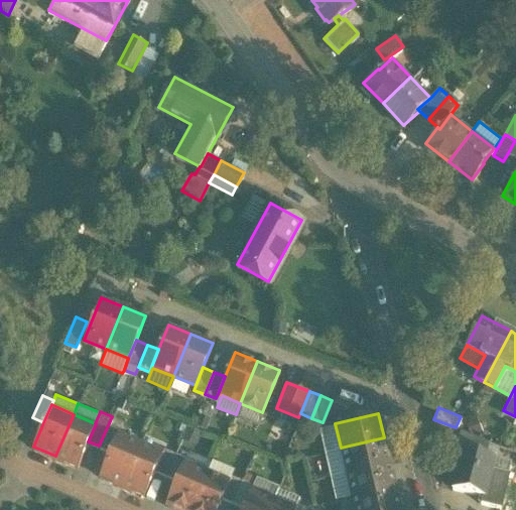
[(95,423),(74,414),(55,456),(78,466),(88,441),(96,423),(95,423)]
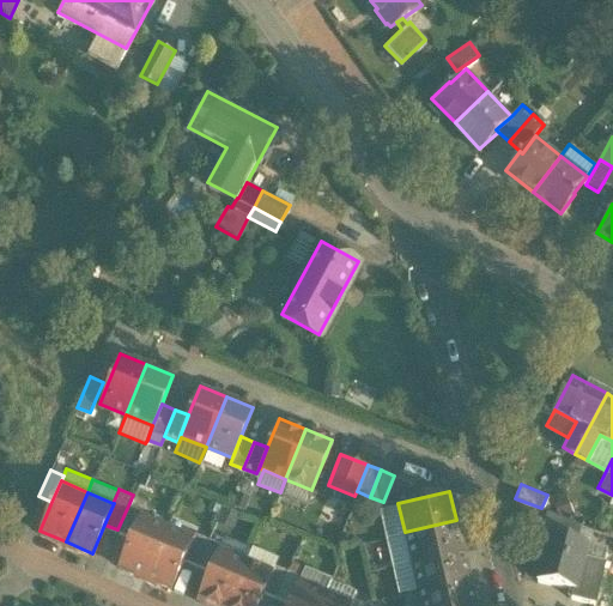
[(143,509),(129,503),(117,529),(131,535),(140,514),(143,509)]
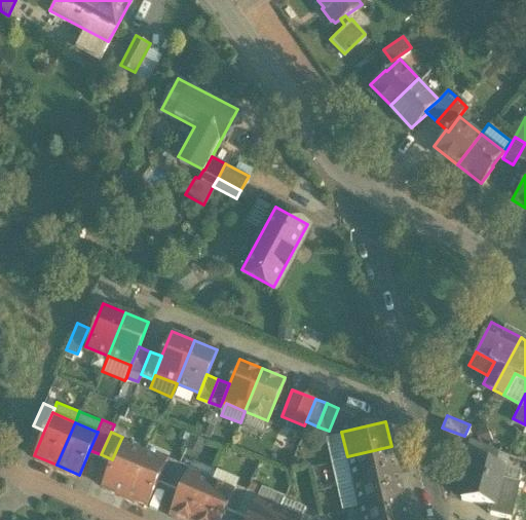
[(325,435),(331,460),(347,456),(341,432),(325,435)]
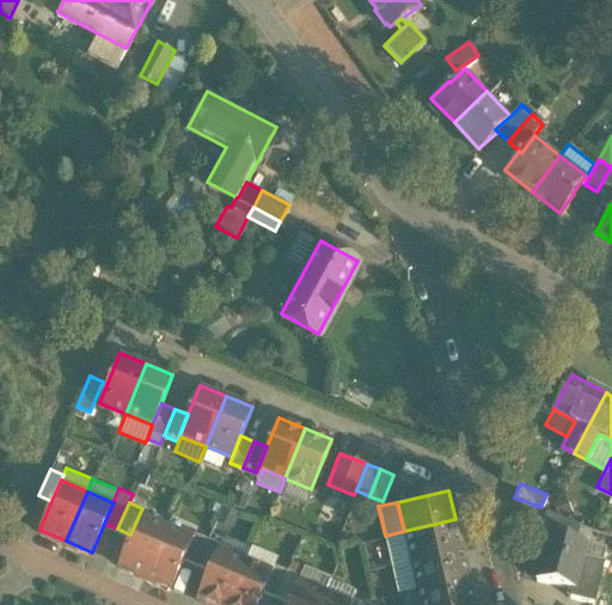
[(548,531),(575,538),(580,523),(548,511),(542,525),(549,527),(548,531)]
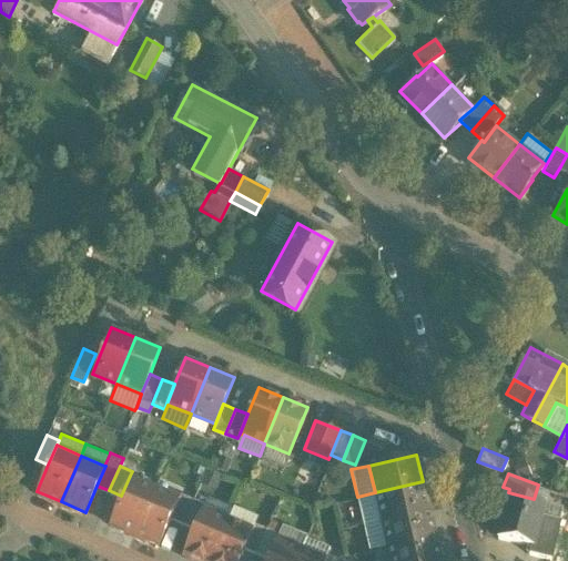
[(110,522),(134,532),(154,487),(130,476),(121,496),(110,522)]
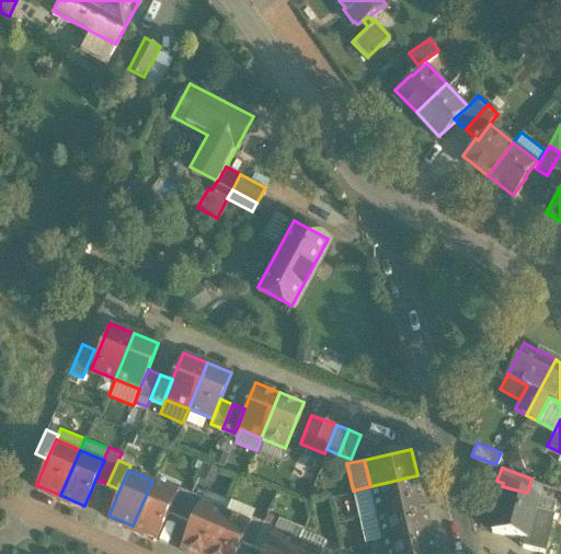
[(370,486),(376,511),(423,501),(418,475),(370,486)]
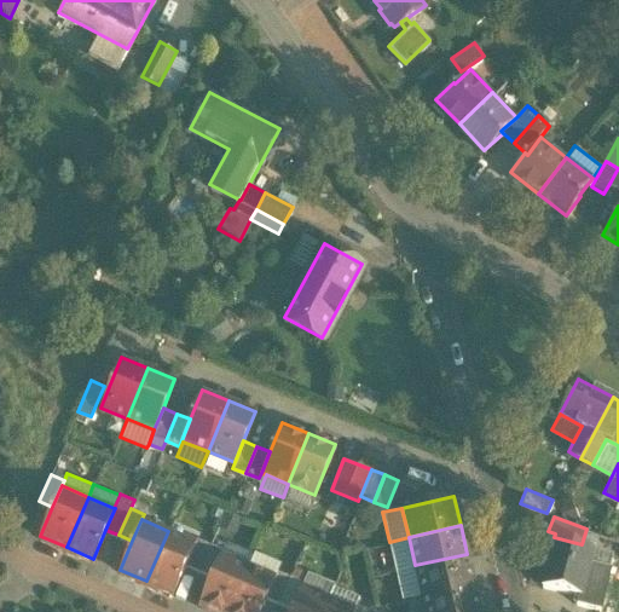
[(195,542),(168,531),(146,581),(173,593),(185,564),(195,542)]
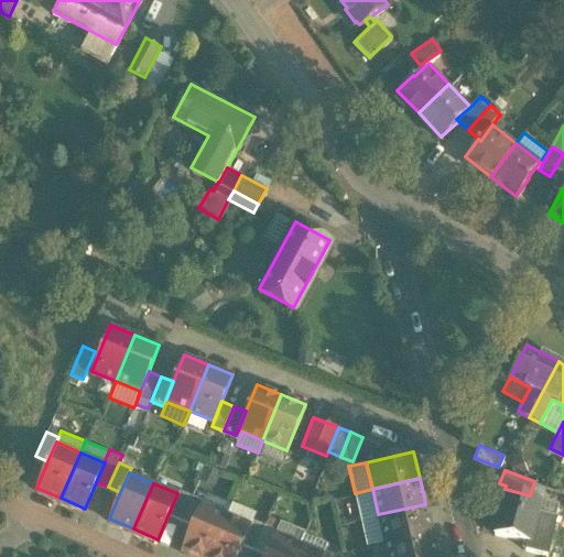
[(169,513),(181,517),(192,493),(180,489),(177,493),(169,513)]
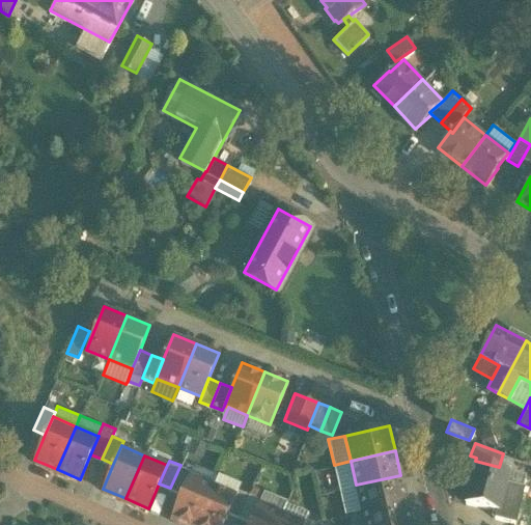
[(356,485),(351,461),(334,465),(339,489),(356,485)]
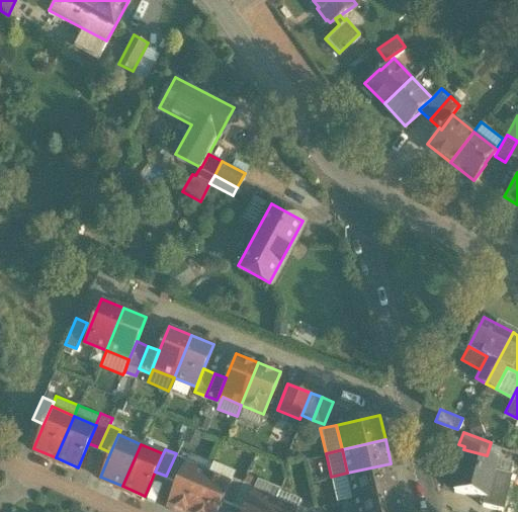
[(484,497),(486,497),(496,457),(487,455),(463,449),(463,451),(465,451),(462,464),(460,464),(453,489),(484,497)]
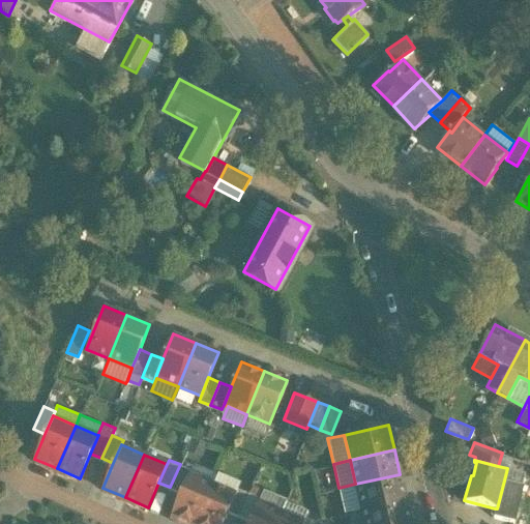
[(189,474),(212,484),(216,472),(194,463),(192,469),(189,474)]
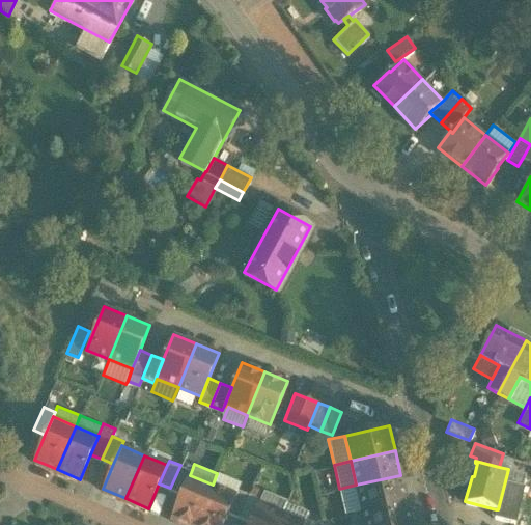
[(192,470),(180,465),(170,488),(182,493),(190,475),(192,470)]
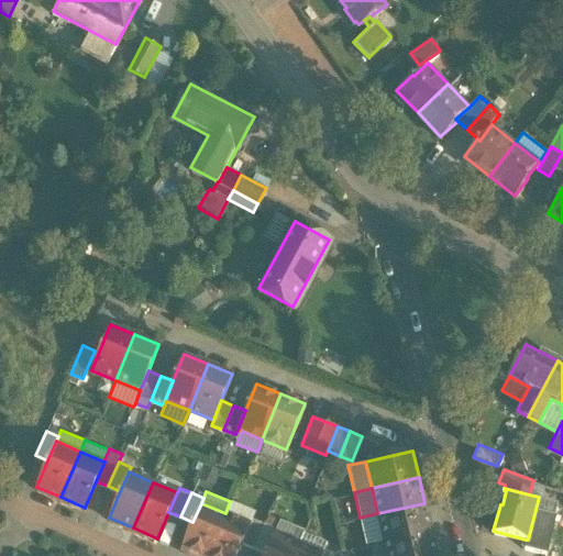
[(558,501),(539,497),(528,540),(526,540),(525,547),(545,553),(558,501)]
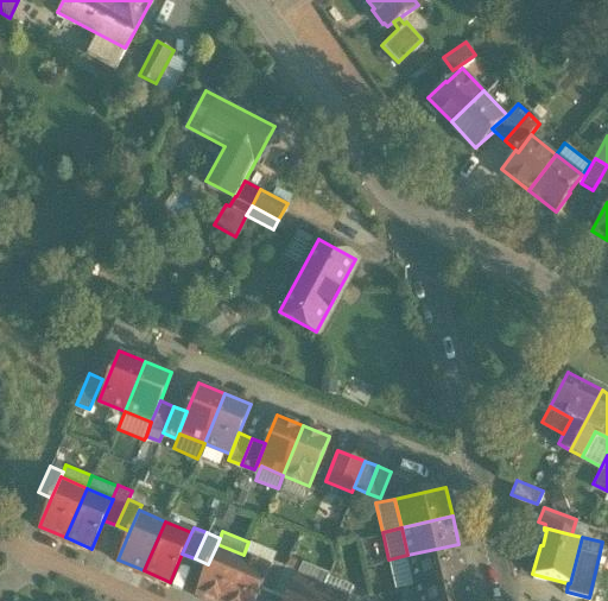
[(249,541),(248,542),(244,555),(270,565),(272,558),(276,551),(249,541)]
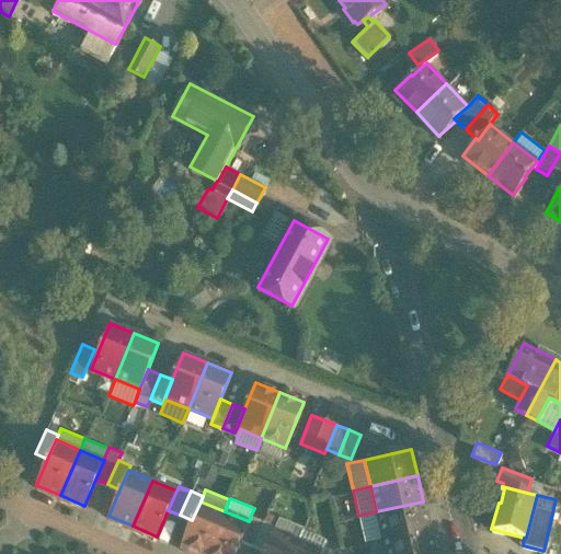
[(181,546),(198,553),(206,553),(225,511),(201,501),(192,520),(181,546)]
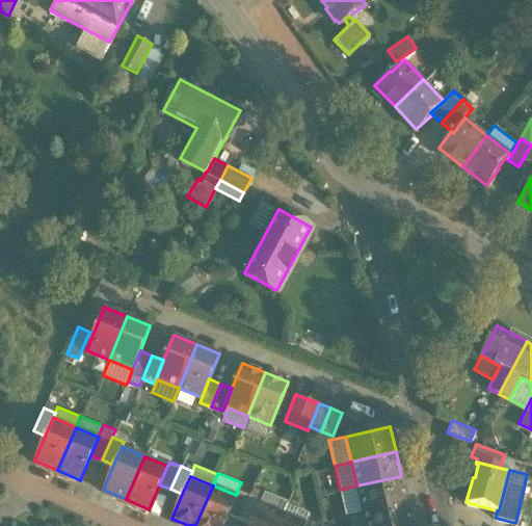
[(356,485),(362,510),(406,500),(401,476),(356,485)]
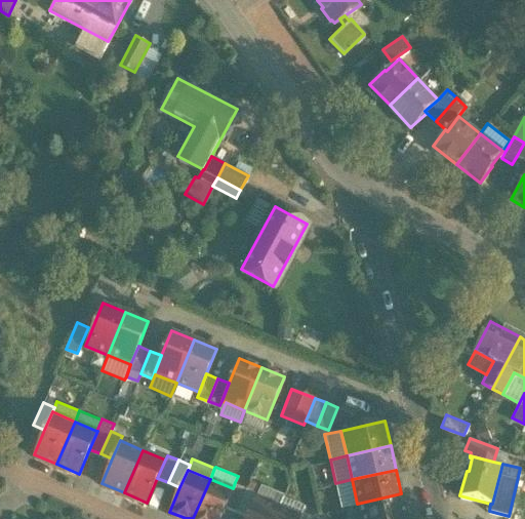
[(233,488),(210,479),(193,518),(219,518),(226,505),(233,488)]
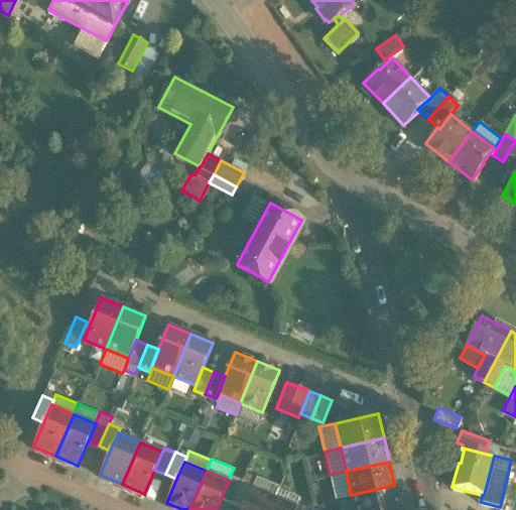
[(351,495),(346,471),(330,475),(335,498),(351,495)]
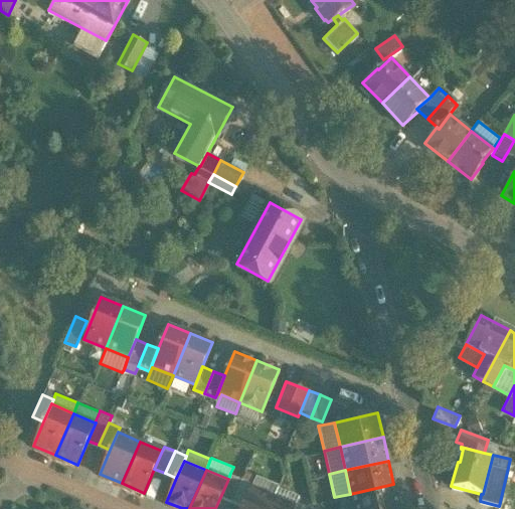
[(221,495),(232,500),(241,478),(230,473),(228,479),(221,495)]
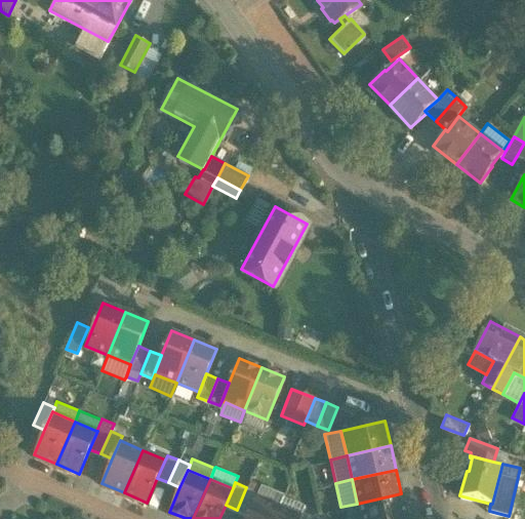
[(255,496),(278,507),(284,493),(261,484),(257,492),(255,496)]
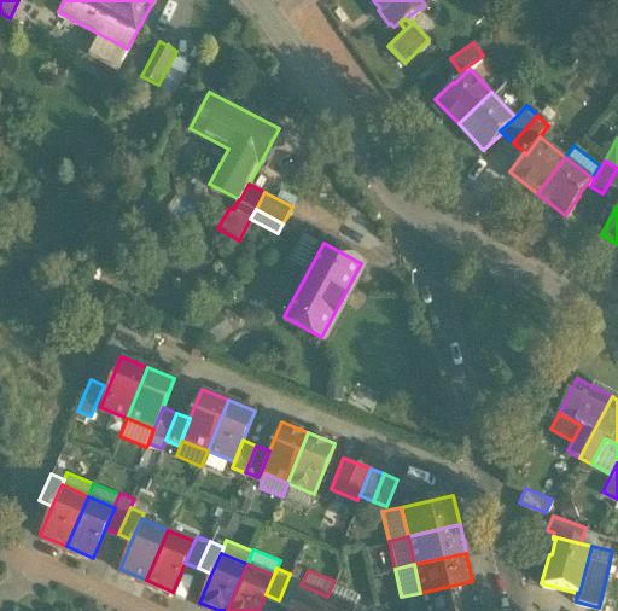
[(303,580),(290,574),(279,600),(292,606),(301,585),(303,580)]
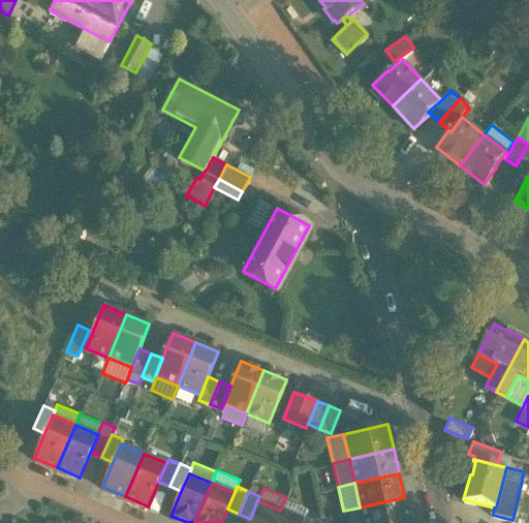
[(360,508),(363,522),(403,522),(410,522),(404,497),(360,508)]
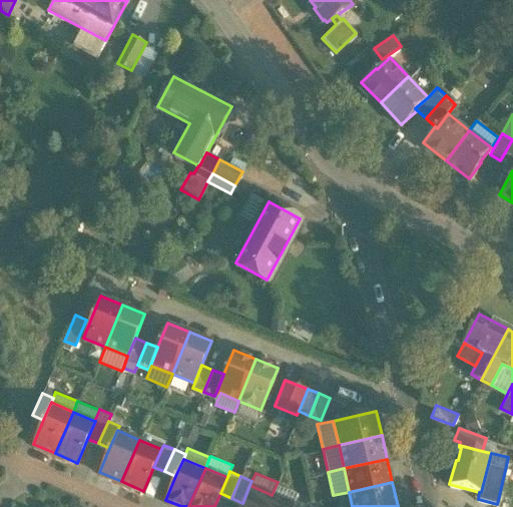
[(240,506),(267,506),(272,495),(249,485),(242,503),(240,506)]
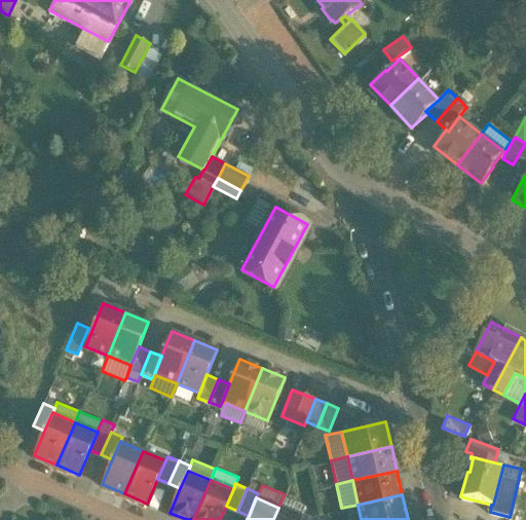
[(300,519),(301,517),(278,508),(273,519),(300,519)]
